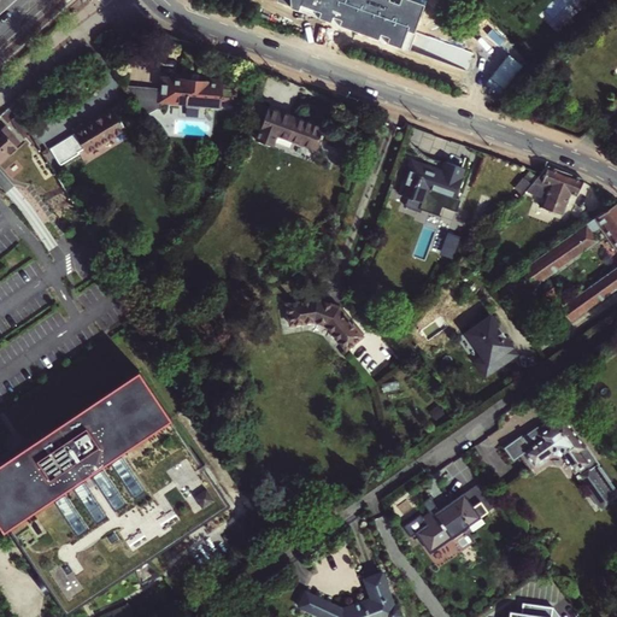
[(409,48),(424,5),(411,0),(289,0),(291,7),(409,48)]
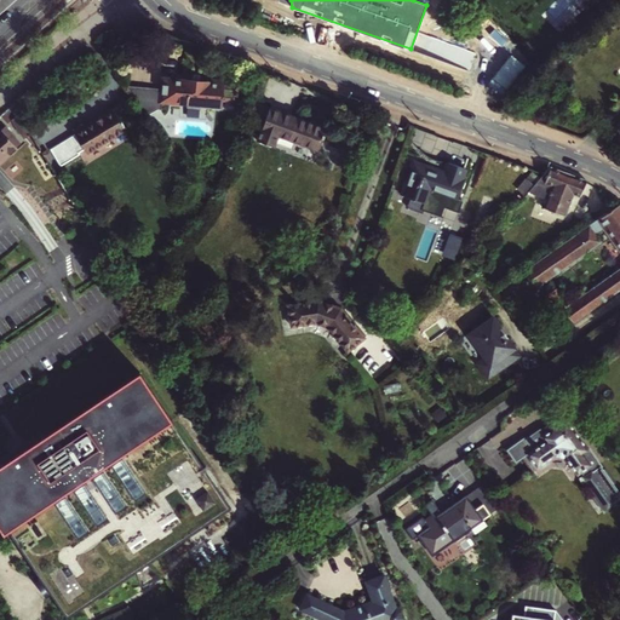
[(225,86),(225,82),(179,80),(166,79),(164,103),(190,104),(190,108),(202,109),(204,105),(224,107),(224,99),(237,101),(239,87),(225,86)]
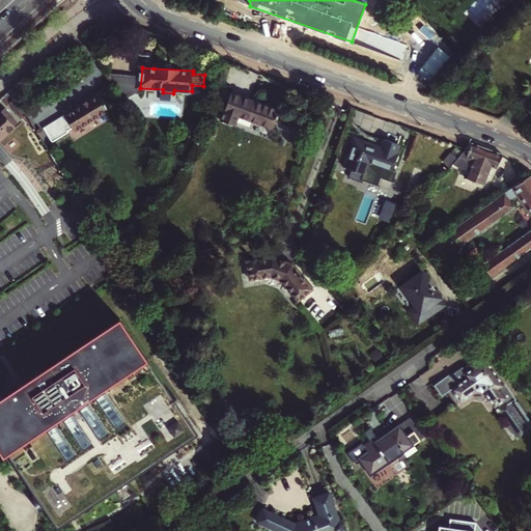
[(12,86),(1,98),(7,106),(12,101),(19,96),(12,86)]
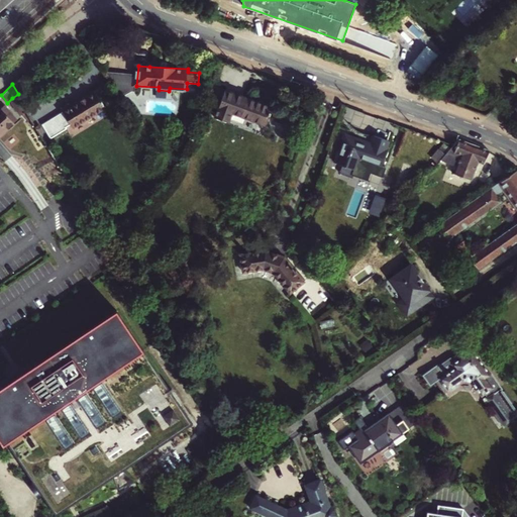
[(227,91),(216,118),(229,123),(233,113),(268,126),(274,108),(227,91)]
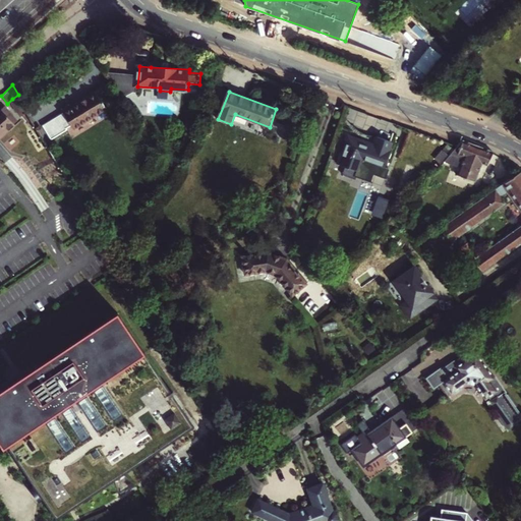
[(65,112),(45,125),(53,138),(70,128),(69,127),(73,125),(75,128),(108,109),(98,93),(74,107),(72,104),(63,109),(65,112)]
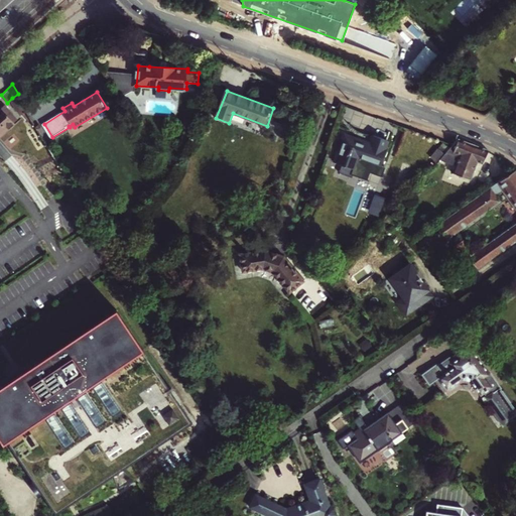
[(18,94),(12,98),(21,114),(28,111),(18,94)]
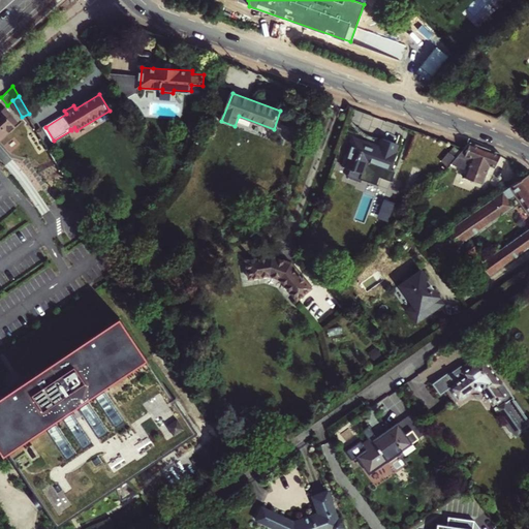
[(6,107),(0,112),(0,136),(18,121),(6,107)]
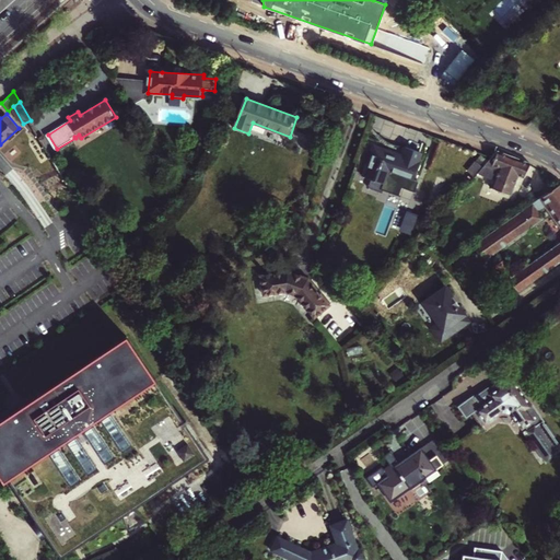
[(415,179),(421,163),(419,162),(422,152),(406,147),(403,158),(388,153),(389,151),(375,147),(364,177),(386,185),(392,171),(415,179)]
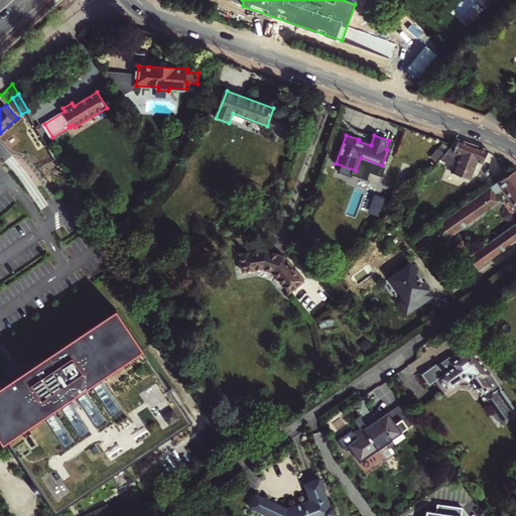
[(459,139),(445,155),(436,164),(425,177),(431,180),(447,163),(453,164),(449,172),(461,176),(474,145),(459,139)]
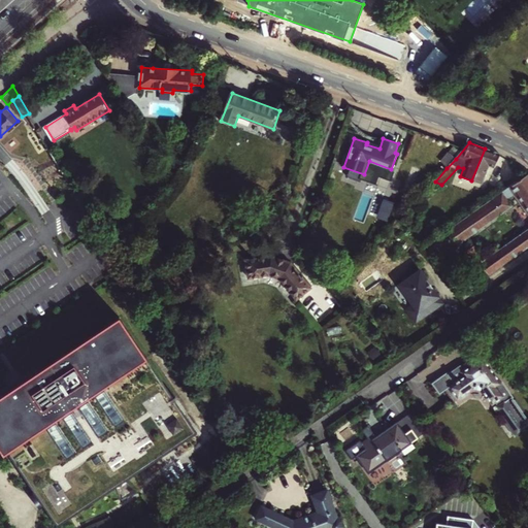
[(485,149),(471,180),(481,184),(488,166),(494,167),(500,154),(485,149)]
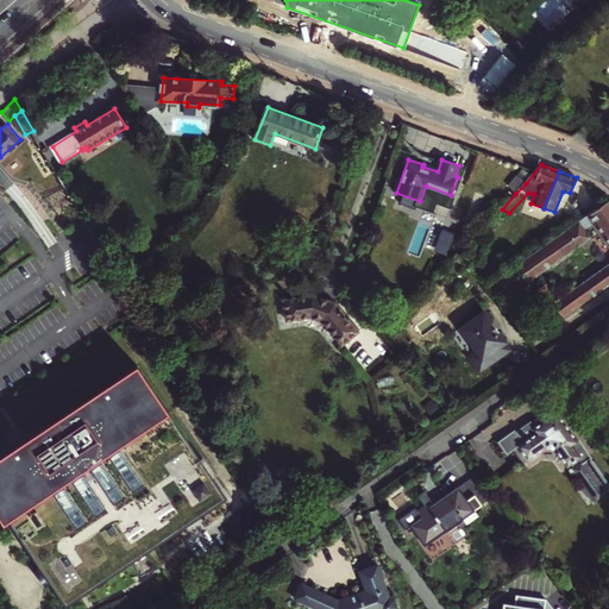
[(515,194),(526,183),(518,176),(507,188),(515,194)]
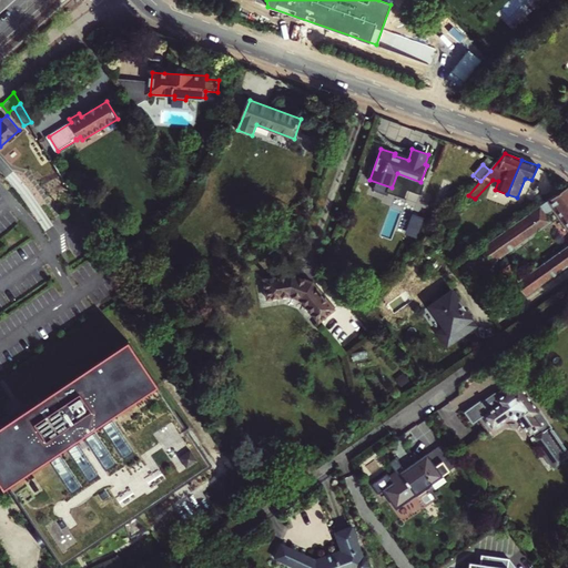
[(484,246),(495,262),(551,222),(547,214),(555,209),(567,226),(567,186),(484,246)]
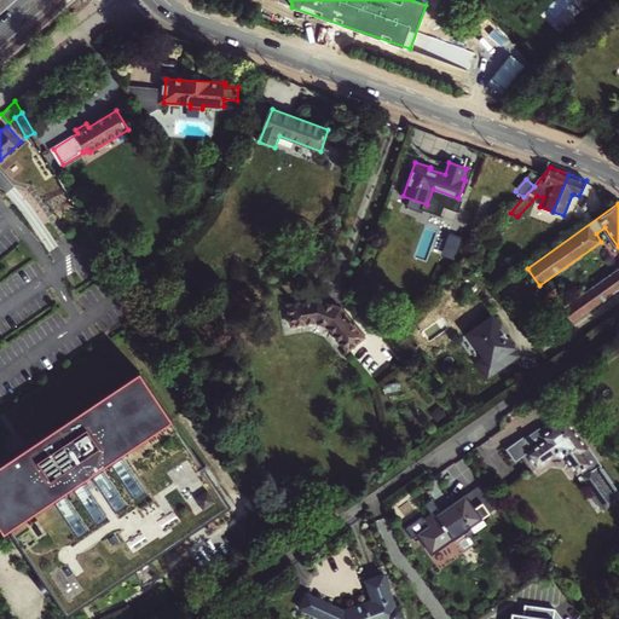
[(541,288),(539,285),(527,268),(508,282),(521,301),(541,288)]
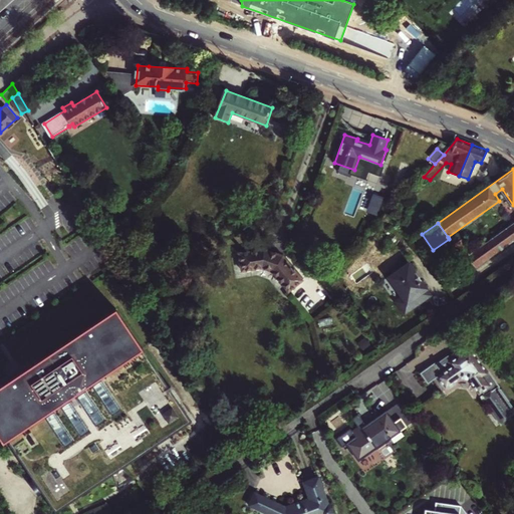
[(476,268),(513,241),(513,223),(472,252),(463,240),(454,246),(464,260),(468,257),(476,268)]
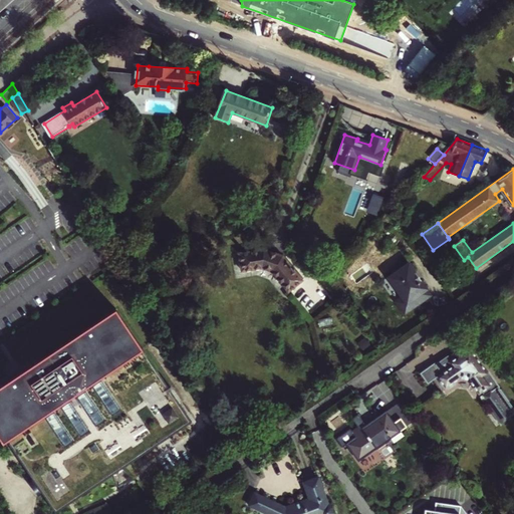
[(287,291),(301,280),(283,257),(264,250),(239,254),(242,271),(261,268),(273,272),(287,291)]
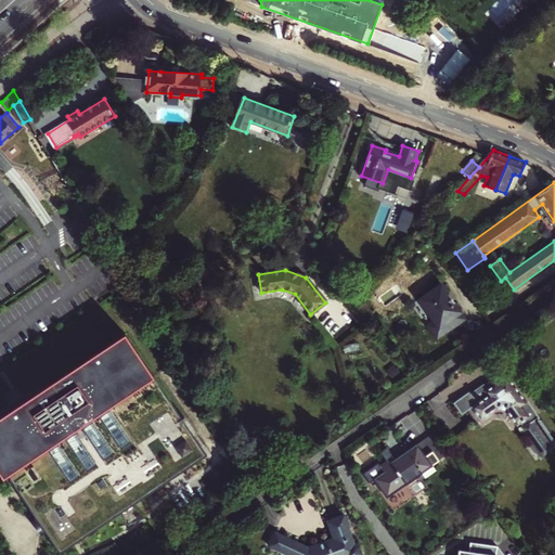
[(449,294),(441,284),(420,299),(434,319),(439,326),(431,332),(438,340),(467,319),(454,302),(451,305),(446,297),(449,294)]
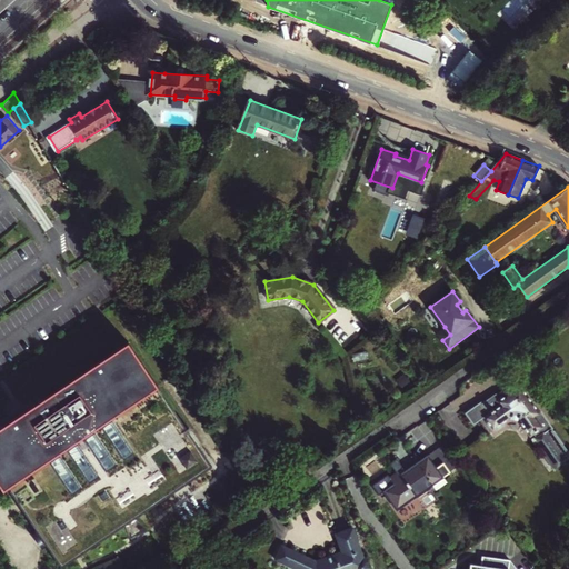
[(437,332),(442,340),(450,335),(445,327),(437,332)]
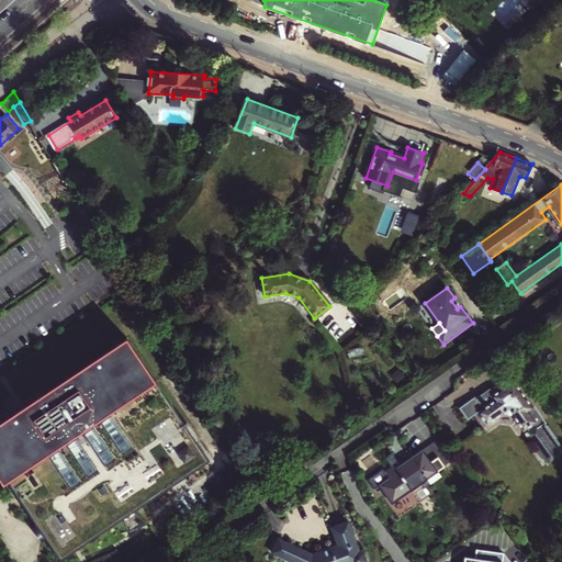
[(0,465),(62,560),(210,458),(127,334),(0,420),(0,465)]
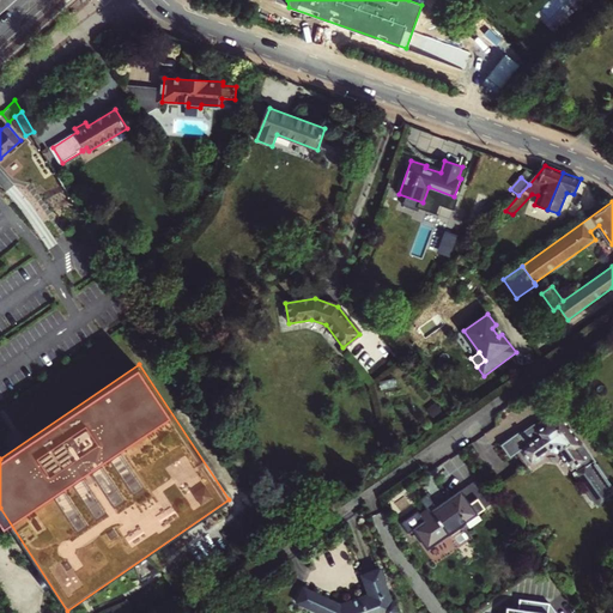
[(583,445),(562,416),(546,426),(539,431),(535,425),(521,436),(528,445),(522,450),(523,453),(532,463),(538,463),(544,459),(544,455),(551,450),(560,453),(572,471),(577,467),(590,487),(588,490),(599,505),(610,499),(610,498),(612,495),(612,484),(584,444),(583,445)]
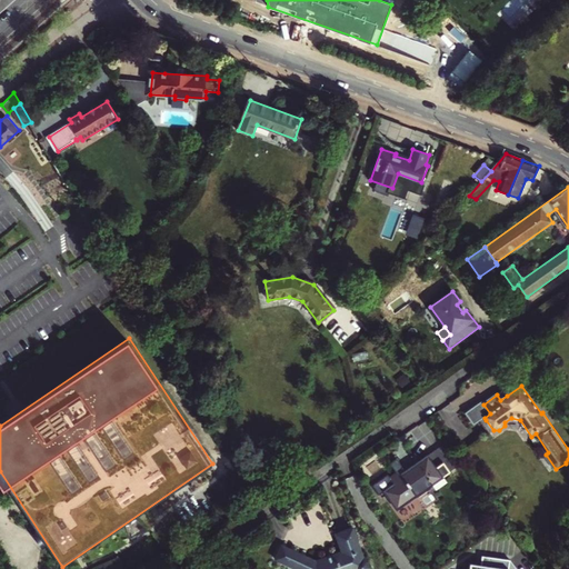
[(502,390),(497,395),(500,400),(507,396),(502,390)]
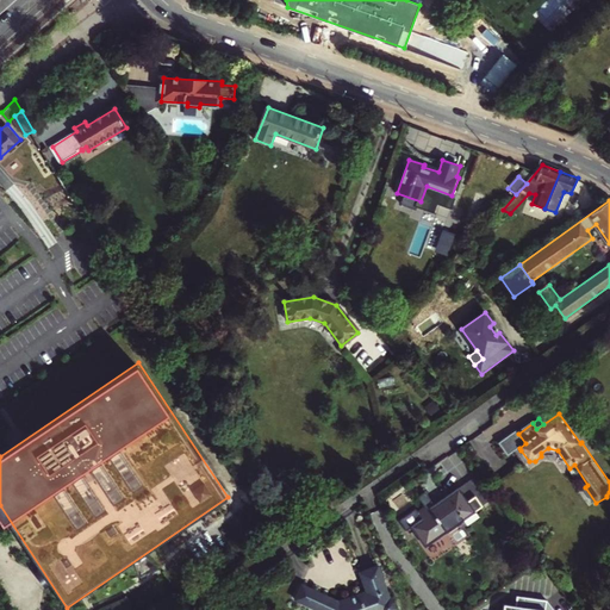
[(526,443),(518,434),(500,446),(510,459),(521,450),(520,448),(526,443)]
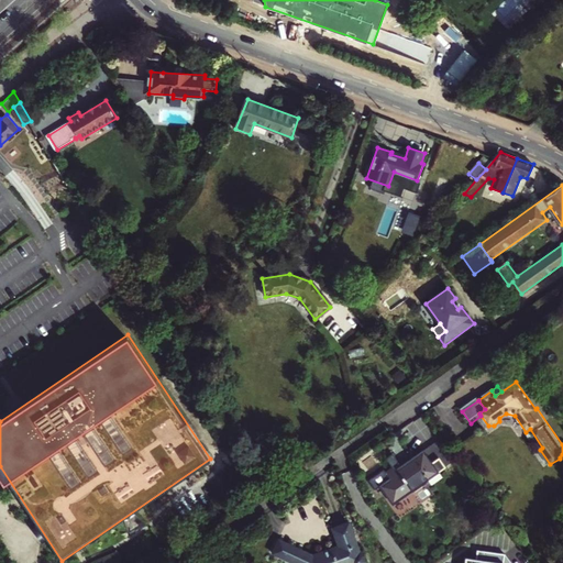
[(442,434),(422,449),(431,461),(439,456),(445,465),(457,456),(442,434)]
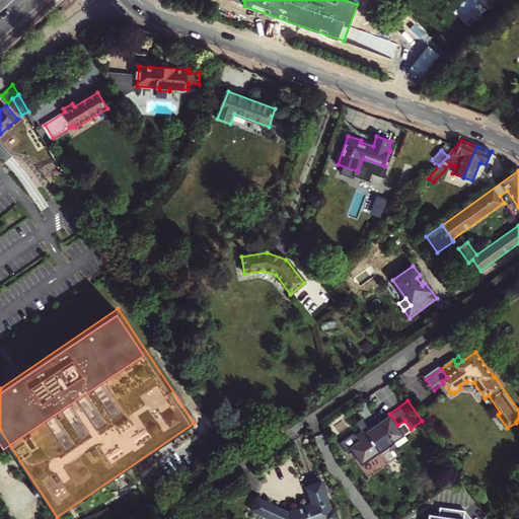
[(361,430),(355,434),(353,432),(340,441),(346,449),(350,446),(356,455),(355,457),(359,462),(360,461),(362,463),(375,453),(384,465),(400,453),(394,444),(383,452),(381,449),(411,429),(404,421),(397,425),(389,414),(380,421),(369,428),(361,417),(355,422),(361,430)]
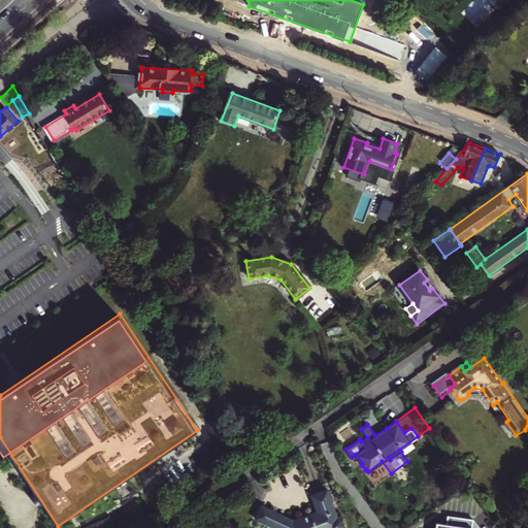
[(384,424),(373,431),(375,435),(387,428),(384,424)]
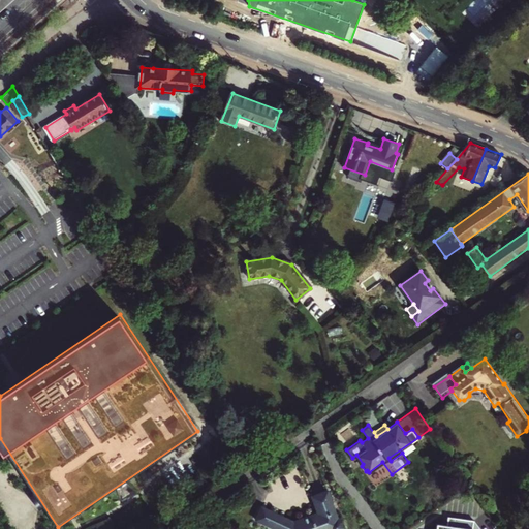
[(342,518),(339,517),(329,489),(312,495),(318,510),(294,520),(262,505),(257,518),(281,528),(343,528),(345,524),(342,518)]
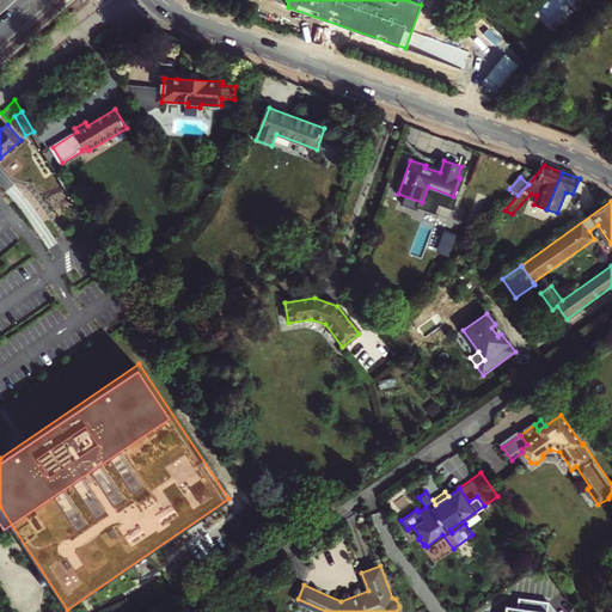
[(555,611),(549,601),(521,599),(520,611),(555,611)]
